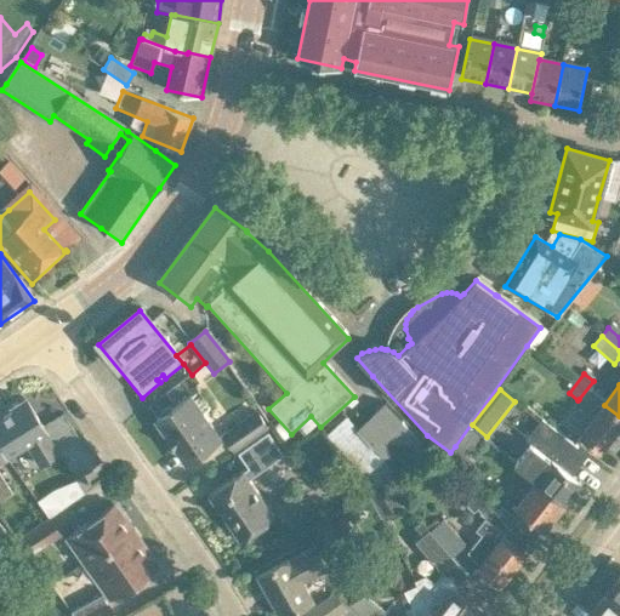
[(189,462),(220,441),(202,416),(209,411),(197,394),(172,411),(168,410),(160,415),(160,420),(155,422),(177,454),(181,451),(189,462)]
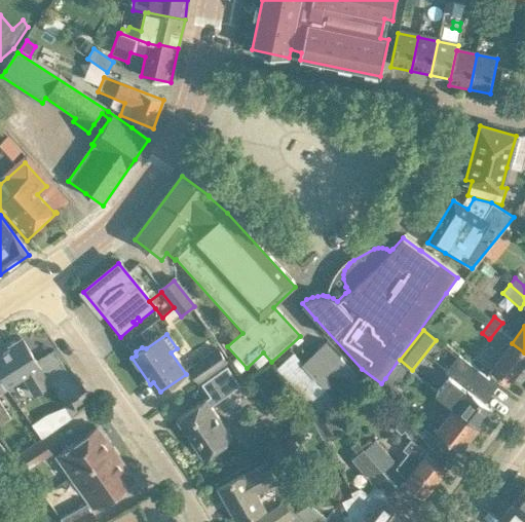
[(34,364),(19,339),(0,349),(0,385),(2,388),(21,377),(32,396),(66,374),(51,352),(34,364)]
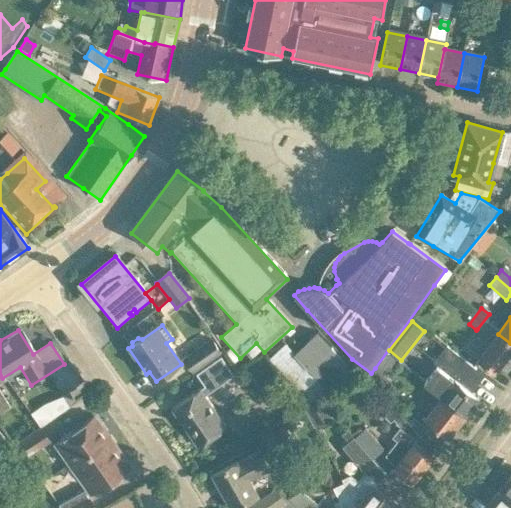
[(477,361),(494,374),(510,352),(510,343),(498,334),(477,361)]
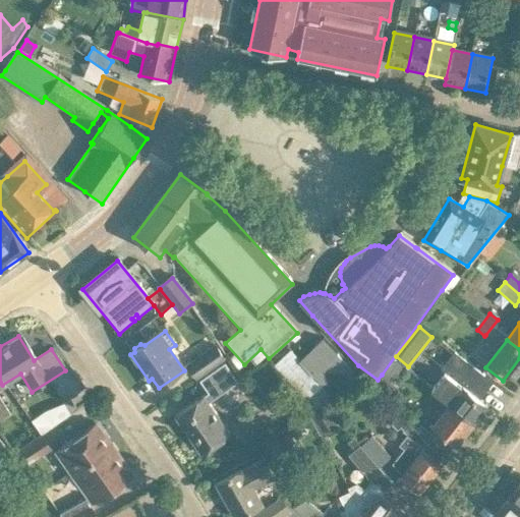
[(196,380),(225,359),(216,347),(187,367),(196,380)]
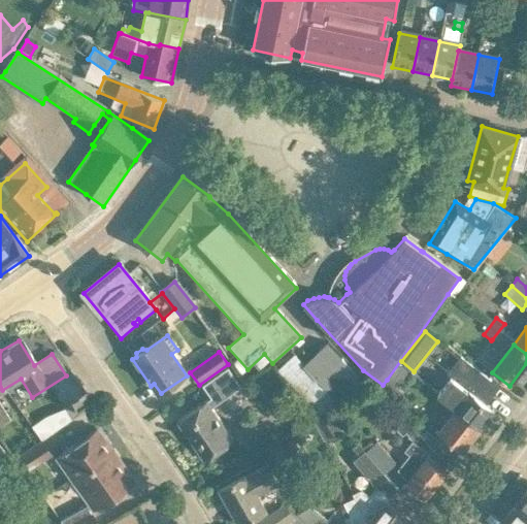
[(333,352),(308,374),(333,401),(337,405),(362,383),(333,352)]
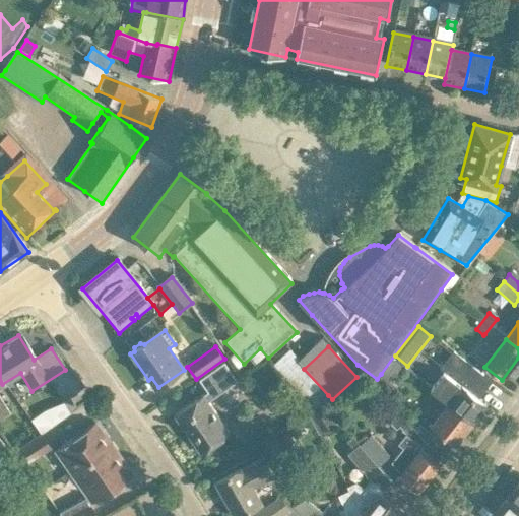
[(279,358),(271,366),(312,409),(320,402),(328,395),(304,369),(287,350),(279,358)]
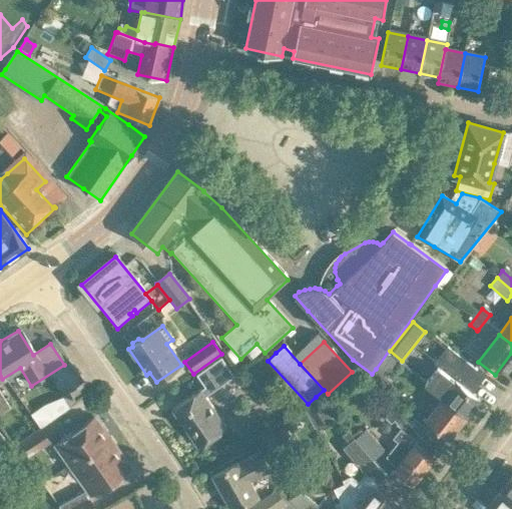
[(424,383),(443,398),(467,417),(479,401),(471,395),(484,377),(447,348),(433,365),(437,368),(424,383)]
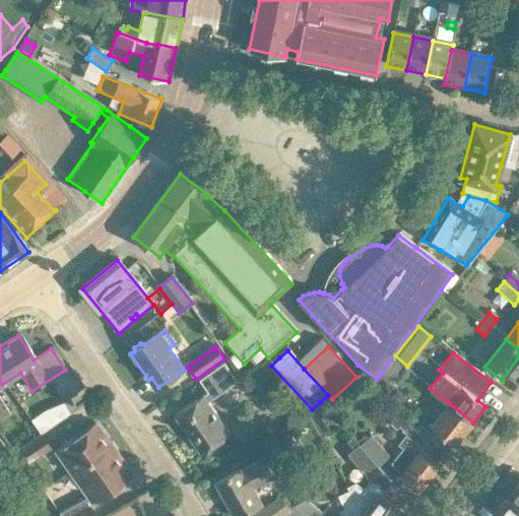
[(174,416),(200,455),(229,435),(207,403),(237,383),(223,365),(198,381),(207,394),(174,416)]
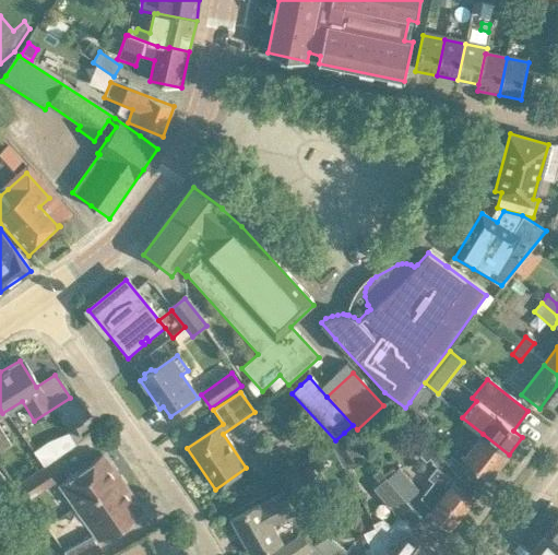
[(405,408),(401,413),(416,430),(426,418),(418,411),(410,402),(405,408)]
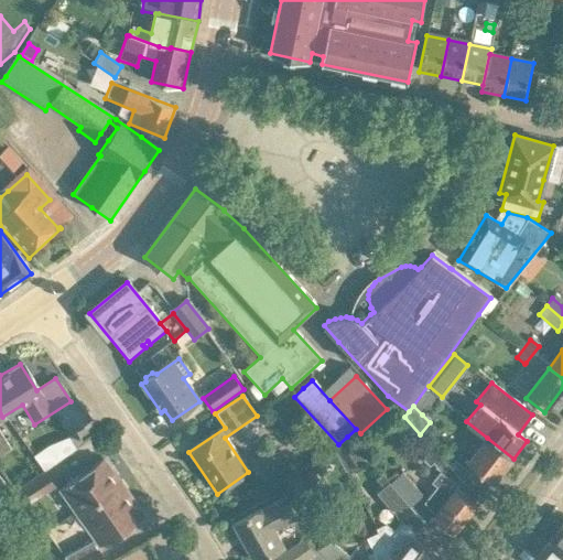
[(0,454),(9,450),(0,435),(0,418),(2,417),(0,413),(0,454)]
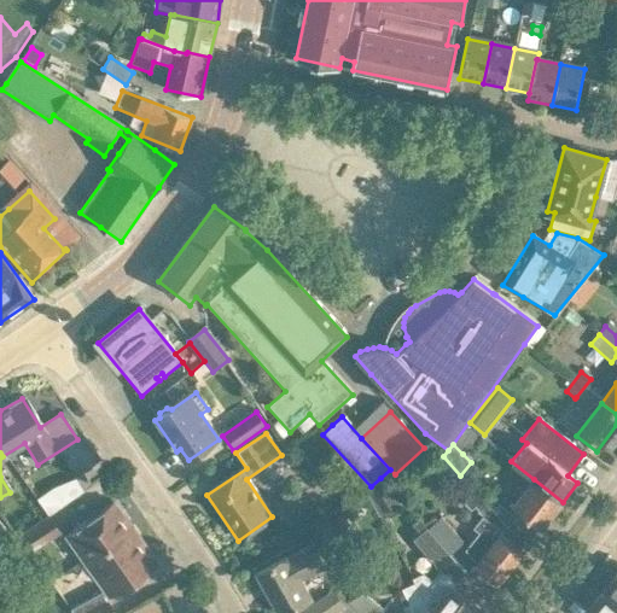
[(512,507),(541,530),(563,502),(534,479),(512,507)]
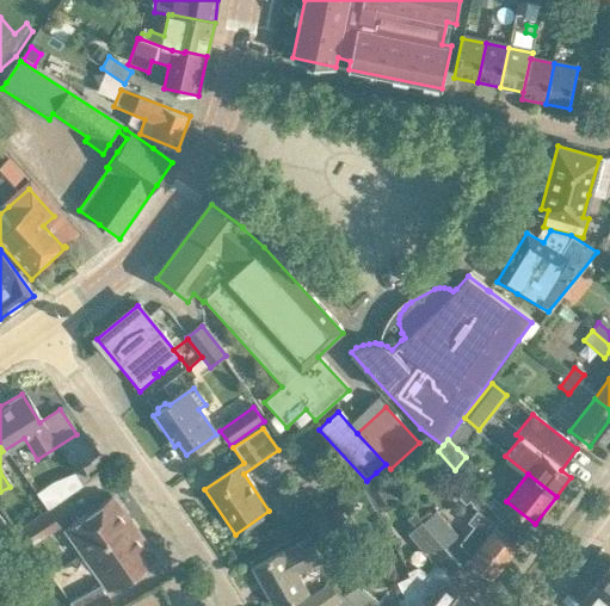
[(394,506),(395,501),(380,476),(362,488),(379,511),(386,512),(394,506)]
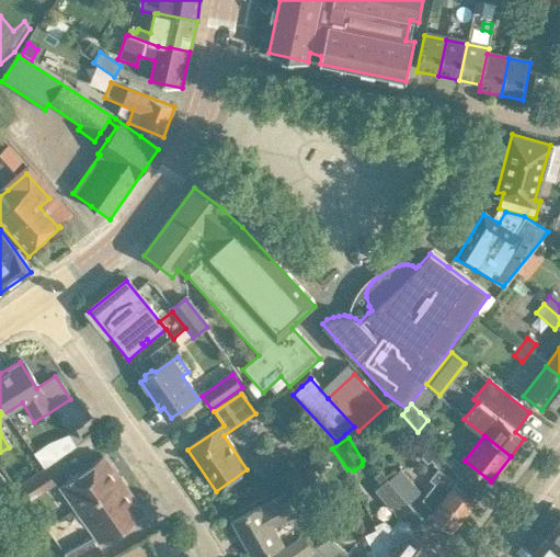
[(431,462),(435,466),(442,461),(426,443),(422,438),(412,447),(426,465),(431,462)]
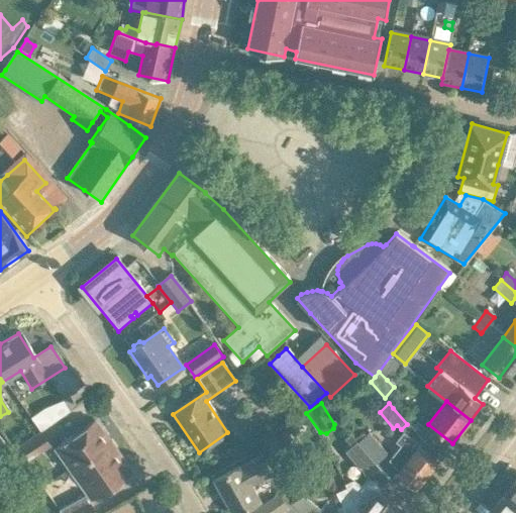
[(39,432),(53,422),(42,409),(29,419),(39,432)]
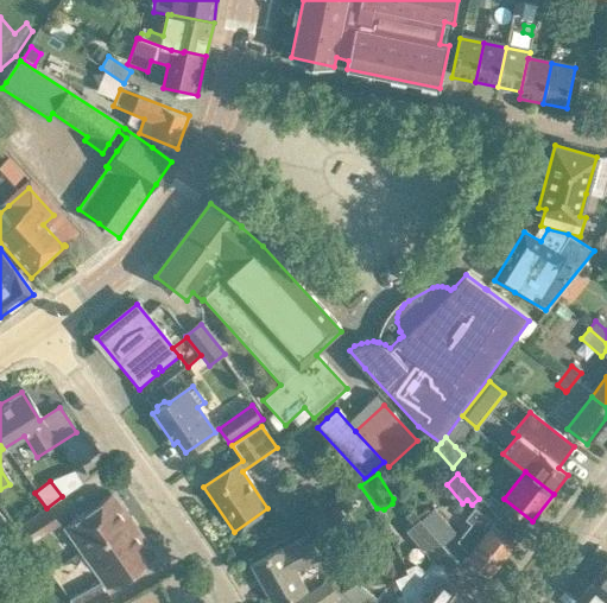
[(111,496),(63,529),(80,552),(126,519),(111,496)]
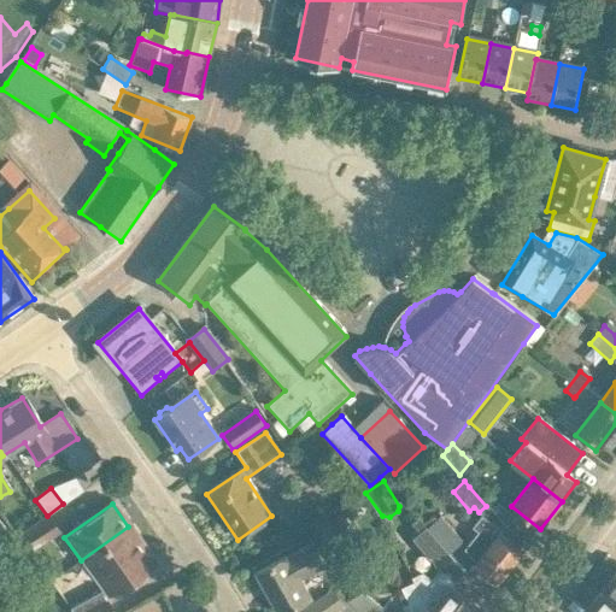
[(490,511),(491,512),(505,529),(515,521),(497,505),(490,511)]
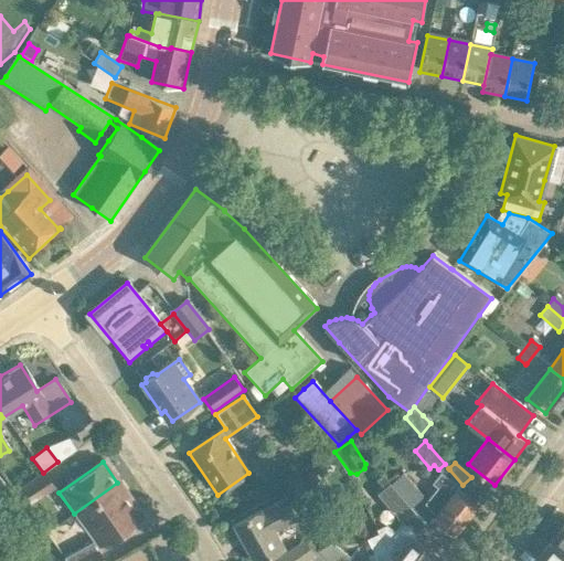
[(51,488),(41,474),(12,494),(23,508),(51,488)]
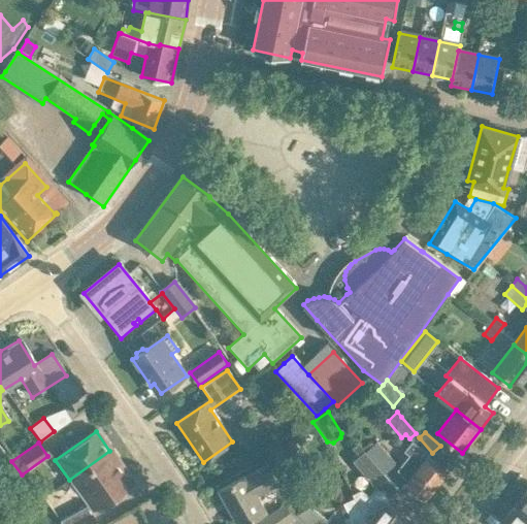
[(376,444),(364,453),(383,475),(395,466),(376,444)]
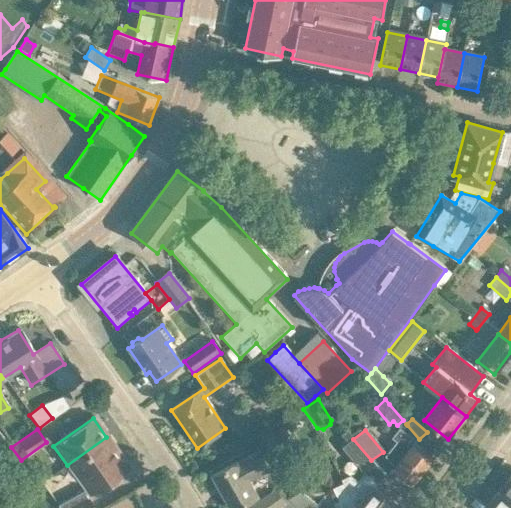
[(396,443),(384,458),(394,466),(393,468),(413,484),(431,461),(411,445),(414,441),(401,430),(393,440),(396,443)]
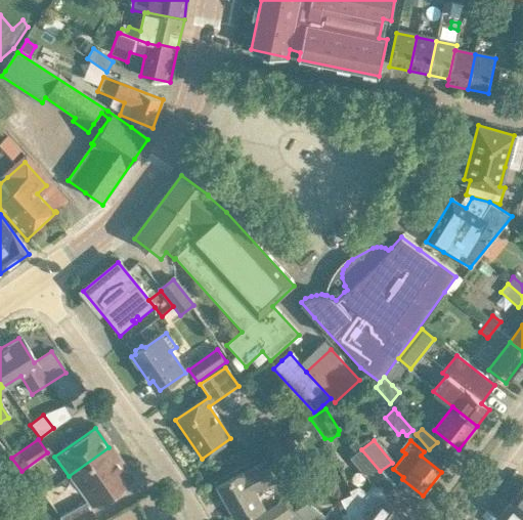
[(90,507),(130,478),(109,447),(69,476),(90,507)]
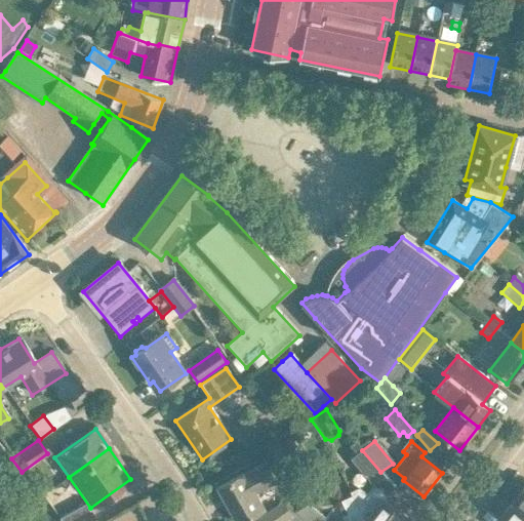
[(351,459),(370,482),(380,472),(362,450),(351,459)]
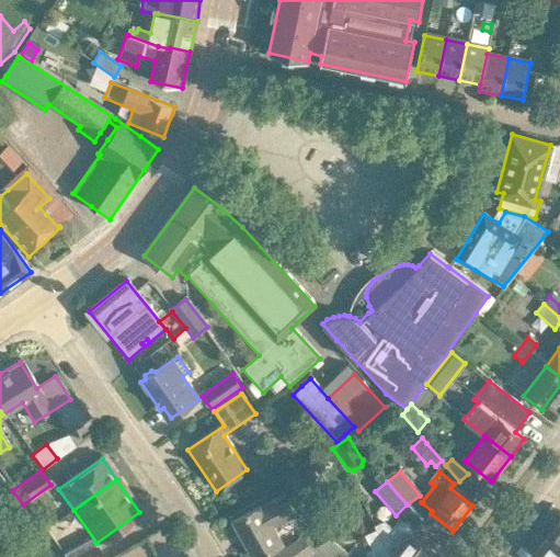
[(273,501),(252,513),(233,523),(251,556),(262,556),(282,546),(273,531),(296,518),(285,496),(274,502),(273,501)]
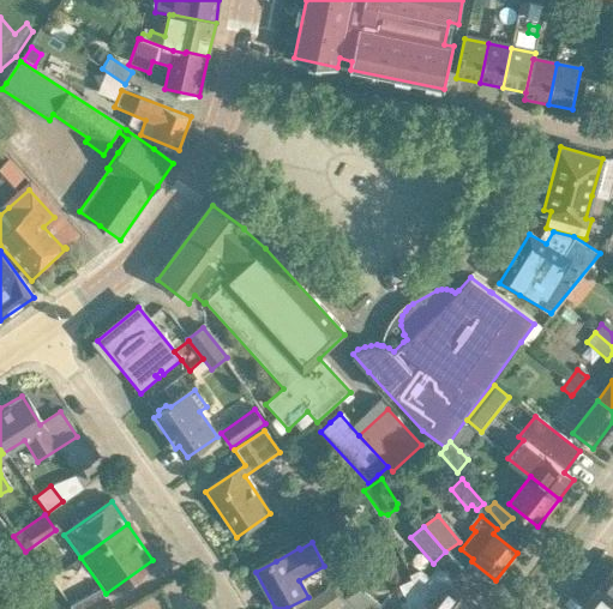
[(419,572),(409,577),(410,580),(425,608),(473,608),(475,606),(470,603),(472,602),(452,586),(450,584),(452,580),(439,570),(426,586),(419,572)]
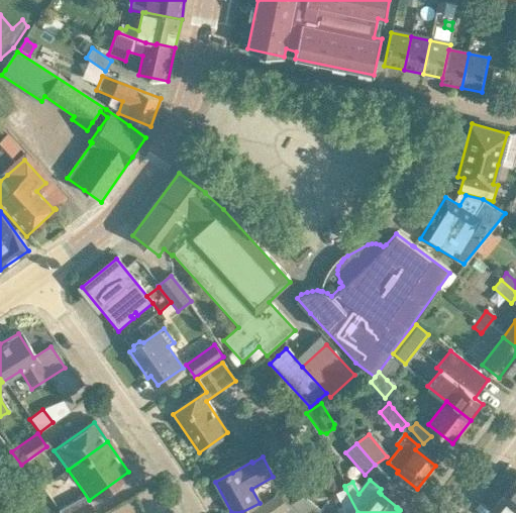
[(515,480),(505,494),(515,502),(515,480)]
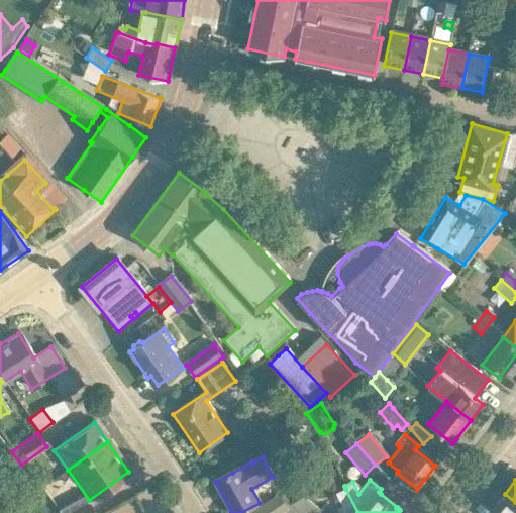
[(357,512),(345,489),(335,494),(344,512),(357,512)]
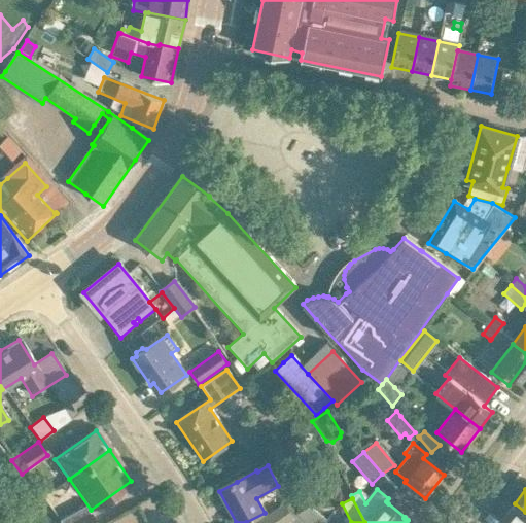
[(284,506),(259,522),(284,522),(291,518),(296,515),(288,503),(284,507),(284,506)]
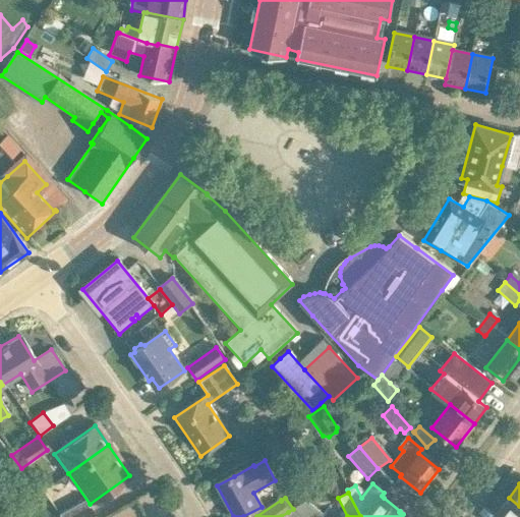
[(519,516),(519,506),(509,498),(495,516),(519,516)]
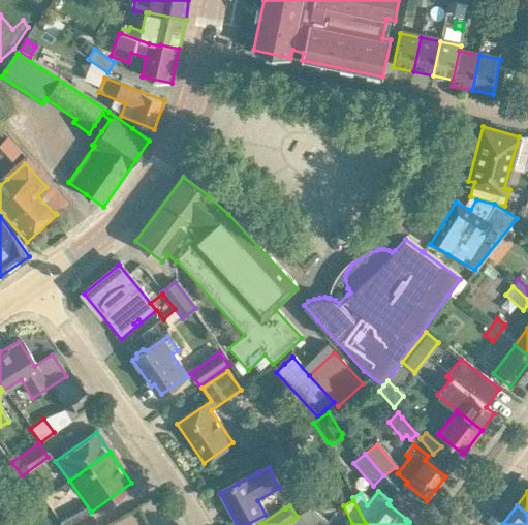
[(93,524),(84,508),(58,523),(59,524),(93,524)]
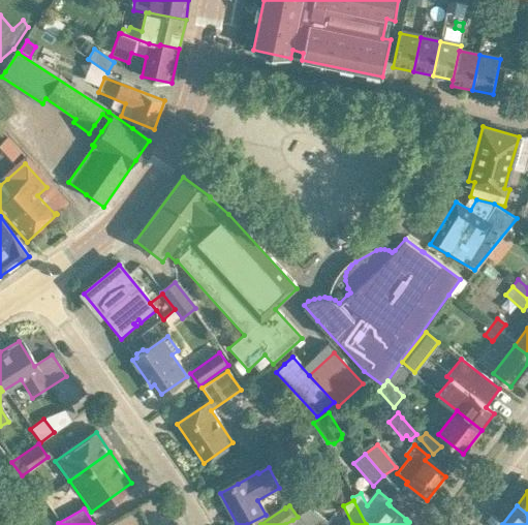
[(298,517),(292,520),(298,524),(327,524),(328,523),(310,508),(298,517)]
